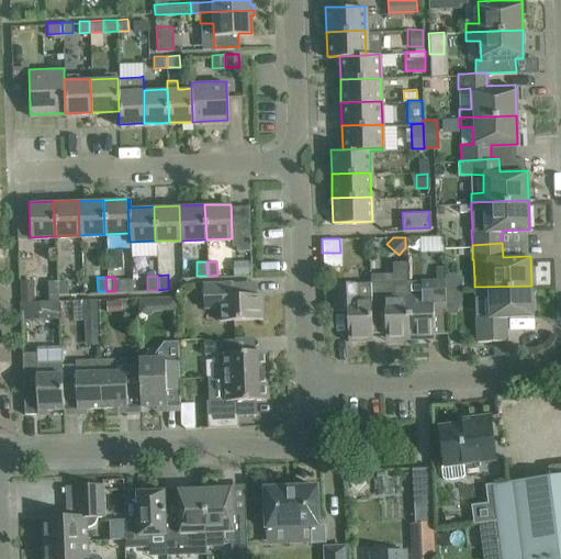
[(33,278),(19,278),(19,287),(19,300),(34,300),(33,278)]
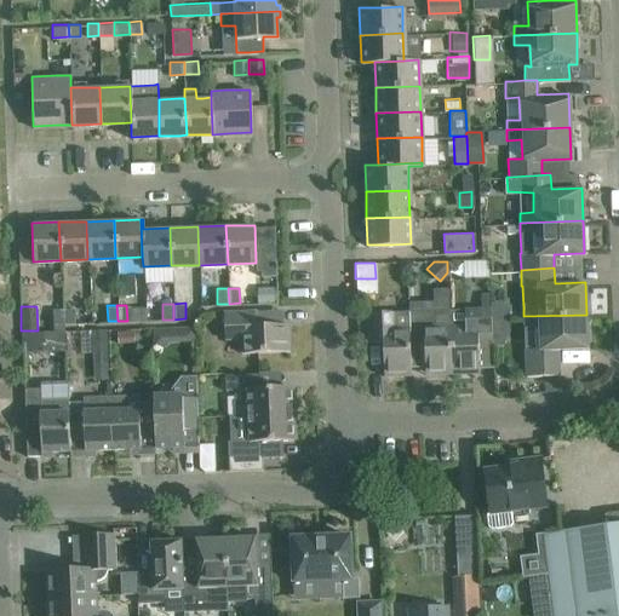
[(74,306),(57,308),(57,323),(62,322),(75,322),(74,306)]
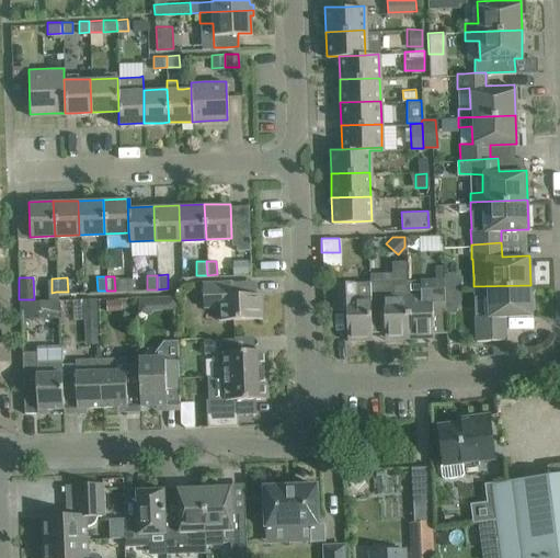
[(420,279),(407,279),(409,337),(433,336),(432,314),(432,306),(445,306),(444,277),(420,279)]
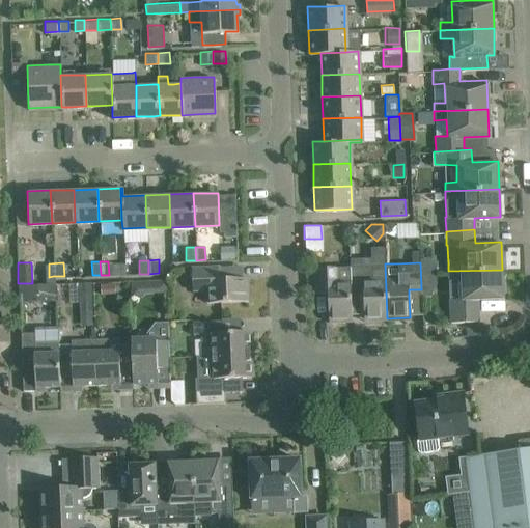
[(385,264),(350,265),(351,299),(363,299),(363,320),(387,318),(385,264)]
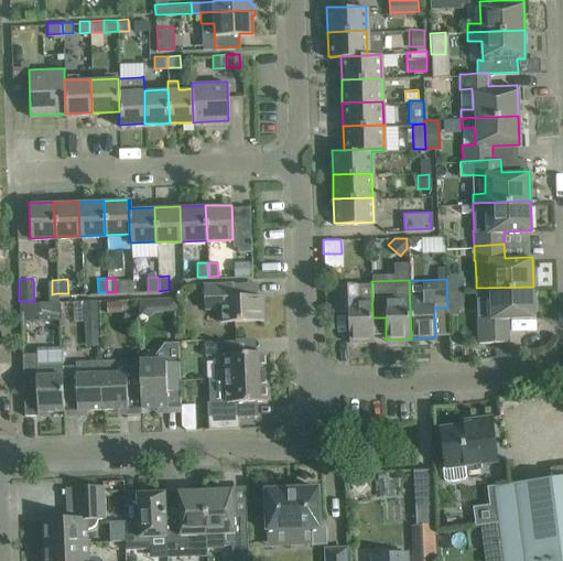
[(208,282),(203,282),(204,306),(218,305),(219,320),(240,319),(262,319),(262,315),(261,293),(231,294),(230,281),(229,281),(208,282)]
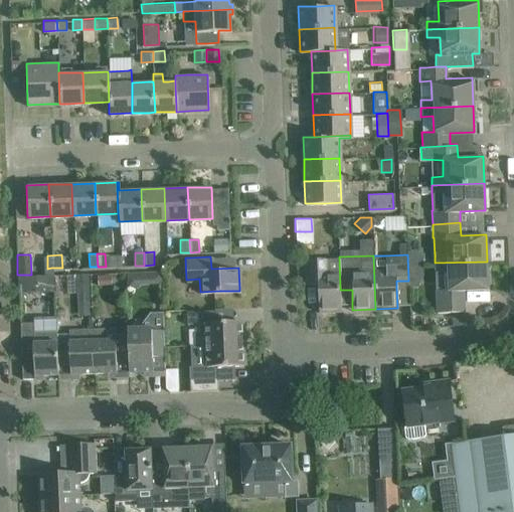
[(324,258),(304,259),(305,284),(317,284),(317,288),(318,311),(341,310),(340,290),(339,257),(324,258)]
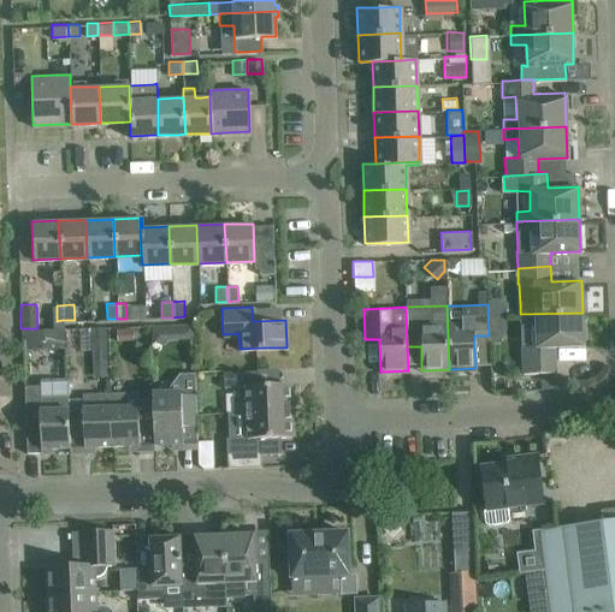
[(583,313),(520,314),(520,324),(521,345),(522,372),(555,370),(554,345),(555,345),(584,344),(583,313)]
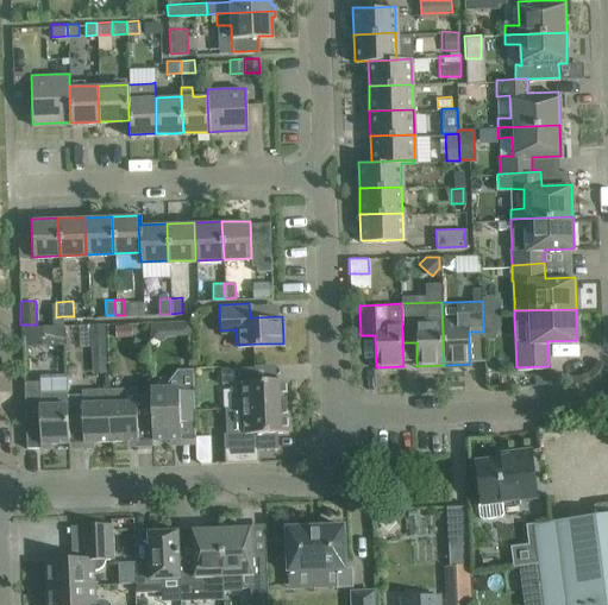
[(104,322),(77,323),(79,336),(79,345),(92,345),(92,354),(106,354),(105,342),(104,322)]
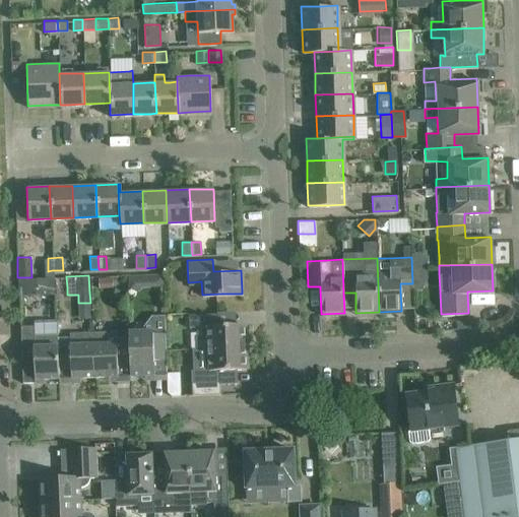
[(127,275),(127,288),(138,288),(141,282),(141,275),(127,275)]
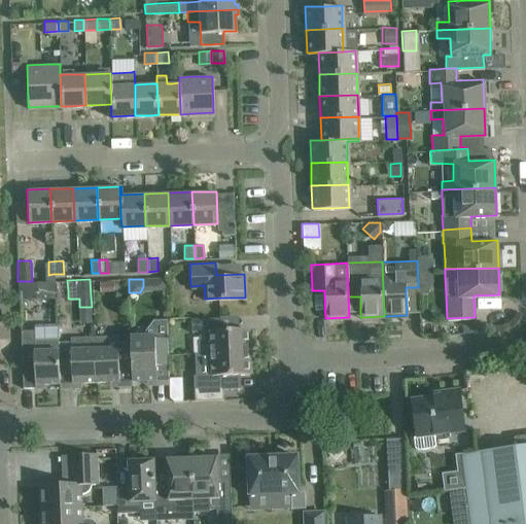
[(112,280),(100,281),(100,290),(113,289),(112,280)]
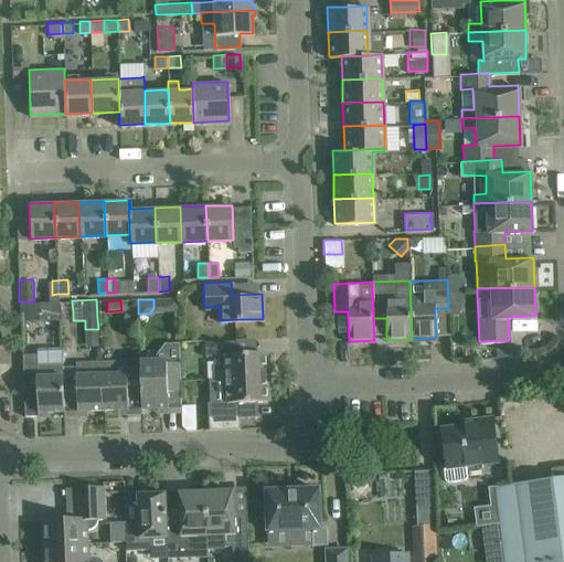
[(35,303),(21,303),(21,320),(36,320),(60,319),(59,301),(35,303)]
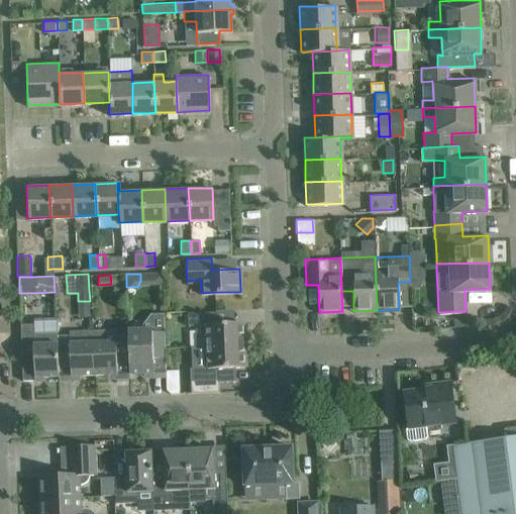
[(215,310),(187,311),(188,324),(195,324),(196,344),(242,342),(241,321),(216,322),(215,314),(215,310)]
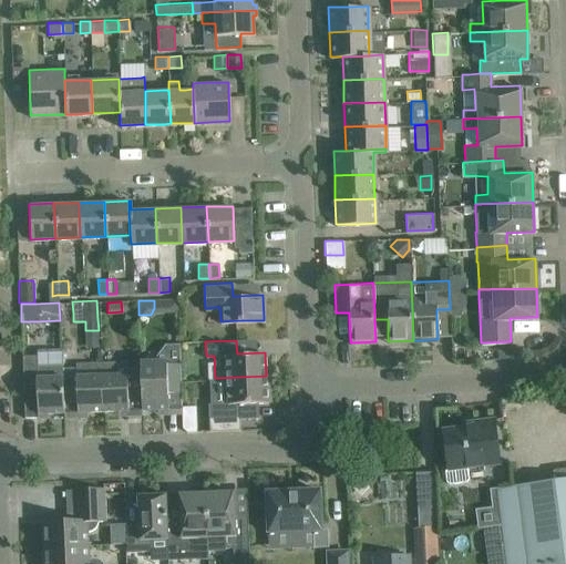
[(154,359),(139,359),(139,363),(141,392),(141,409),(162,408),(162,412),(167,412),(166,391),(181,391),(178,342),(164,342),(154,356),(154,359)]
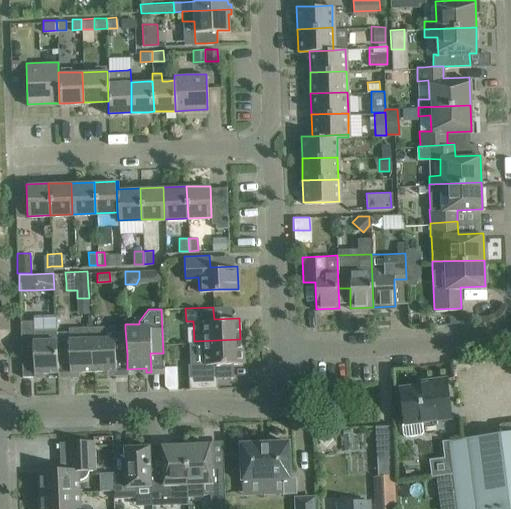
[(459,313),(447,314),(448,322),(460,321),(473,319),(472,313),(459,313)]
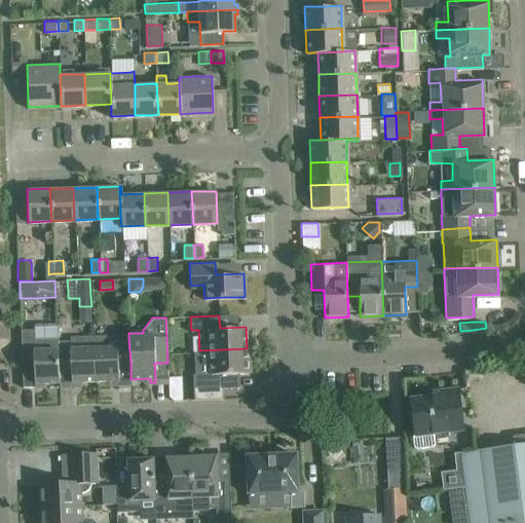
[(33,328),(21,328),(22,368),(22,385),(34,385),(34,386),(40,386),(40,382),(59,381),(59,366),(57,335),(35,336),(34,328),(33,328)]
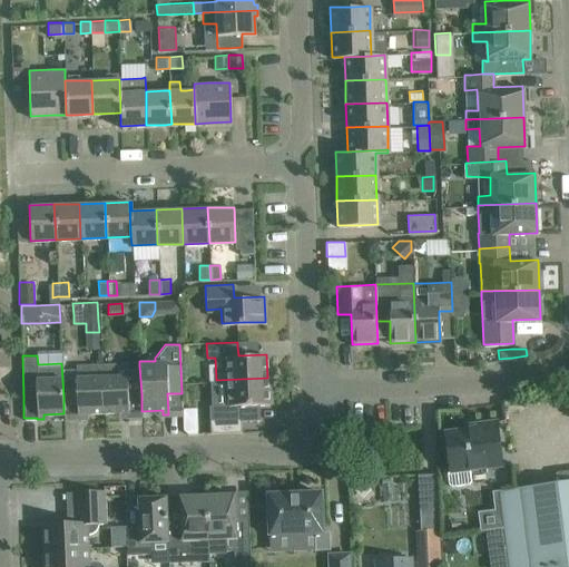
[(127,361),(100,362),(101,412),(123,411),(123,416),(128,416),(141,414),(141,411),(141,394),(139,365),(128,365),(127,361)]
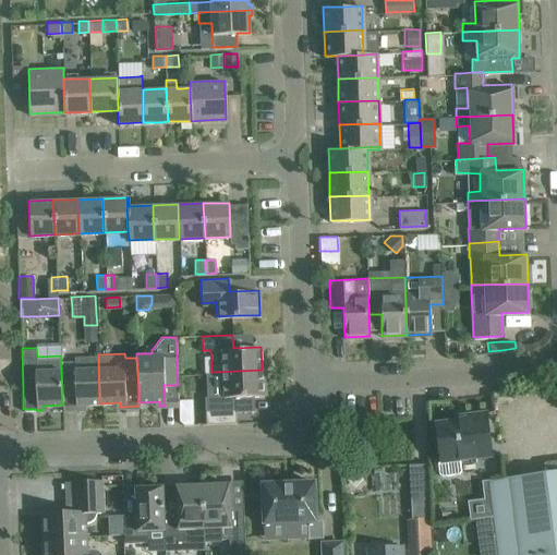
[(62,356),(60,356),(62,388),(75,388),(75,409),(81,408),(81,403),(99,403),(98,354),(85,354),(73,356),(74,360),(73,360),(63,361),(62,361),(62,356)]
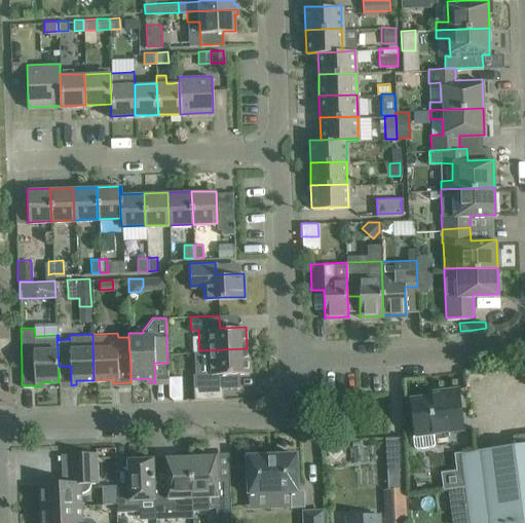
[(196,373),(192,373),(193,388),(193,398),(211,398),(222,397),(222,387),(222,385),(233,384),(232,373),(239,372),(248,372),(247,348),(199,350),(199,351),(195,351),(196,373)]
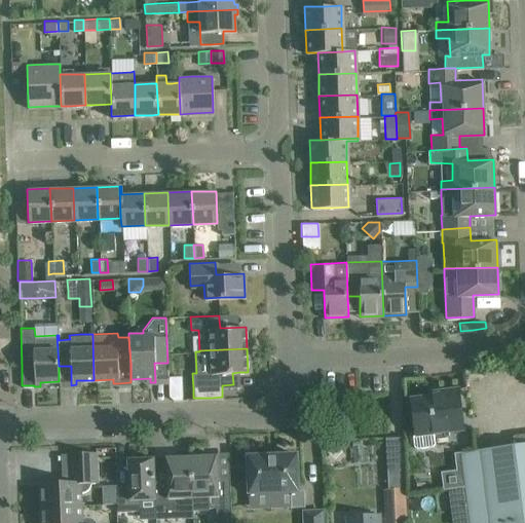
[(429,395),(410,398),(415,435),(413,435),(414,444),(416,447),(433,444),(434,442),(433,432),(462,428),(457,387),(428,390),(429,395)]
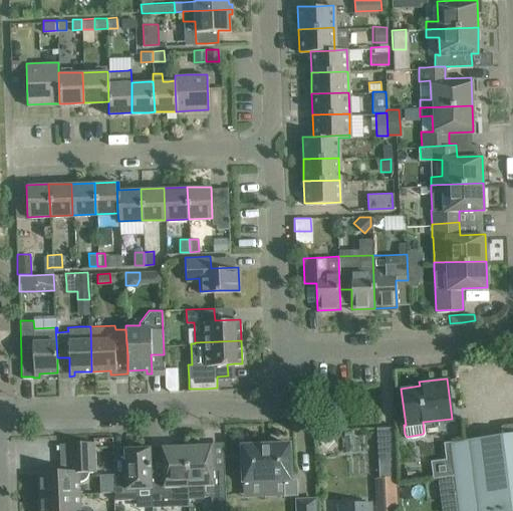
[(462,439),(450,440),(454,474),(456,491),(512,483),(512,422),(500,425),(501,434),(462,439)]
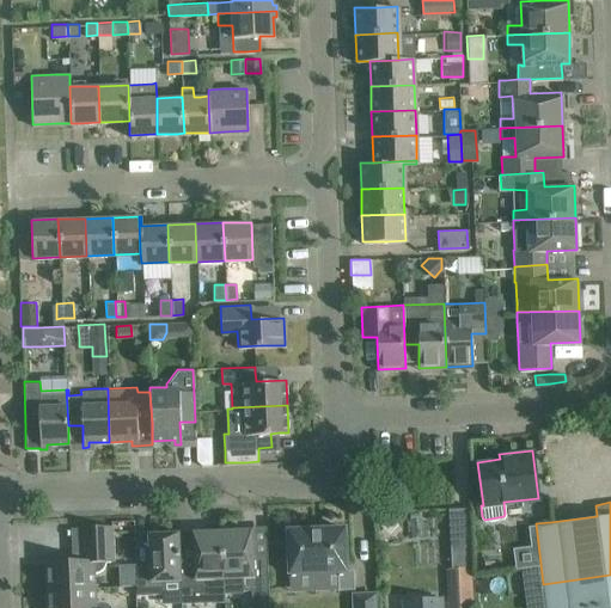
[(80,559),(46,562),(47,588),(93,587),(92,571),(98,571),(102,569),(105,564),(105,560),(112,559),(112,548),(111,524),(79,527),(80,559)]
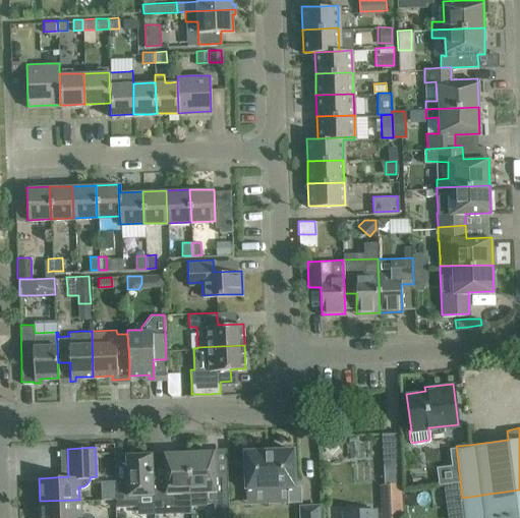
[(293,449),(244,451),(245,487),(287,486),(287,502),(301,501),(300,484),(295,484),(293,449)]
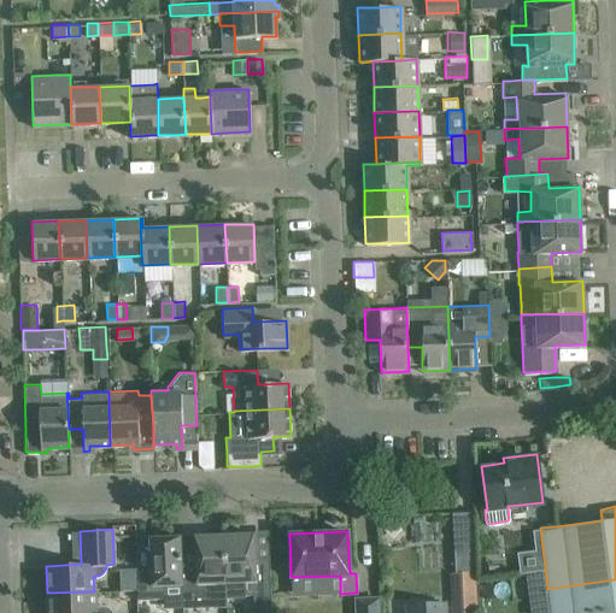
[(253,532),(223,534),(226,582),(244,582),(244,594),(253,594),(253,612),(270,612),(269,563),(254,564),(253,532)]
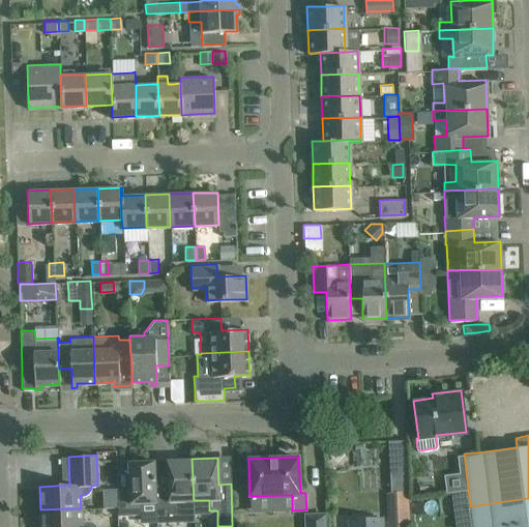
[(167,487),(155,487),(155,502),(155,513),(156,522),(195,521),(195,514),(194,500),(192,459),(166,460),(167,487)]
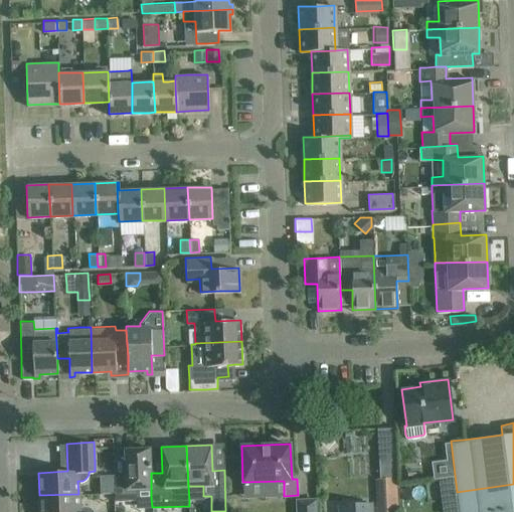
[(125,474),(114,475),(114,500),(115,500),(122,499),(137,499),(136,488),(151,488),(151,473),(150,448),(124,449),(125,474)]
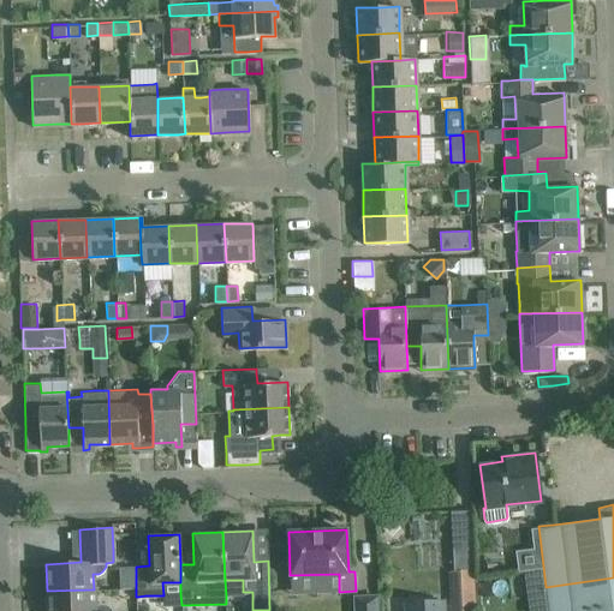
[(543,567),(523,570),(526,589),(546,587),(543,567)]
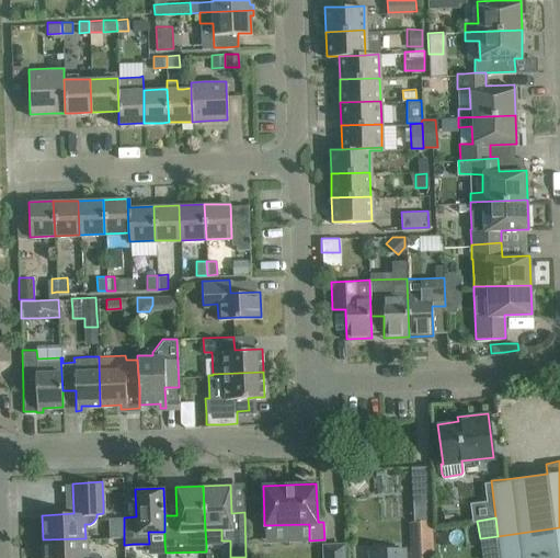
[(411,520),(410,520),(411,557),(432,557),(430,519),(427,519),(411,520)]
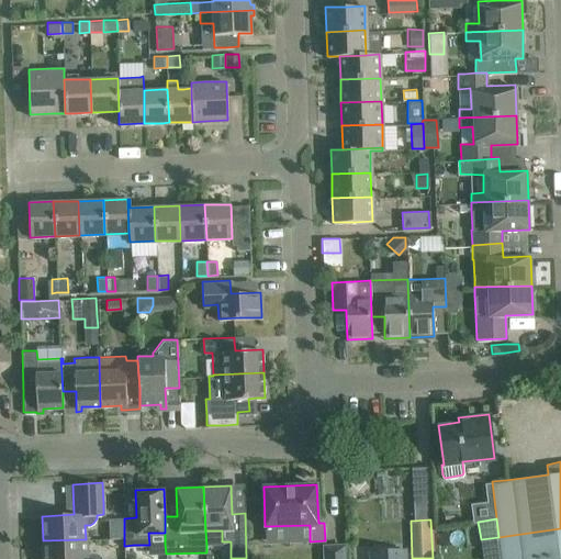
[(560,558),(560,528),(498,537),(501,558),(560,558)]
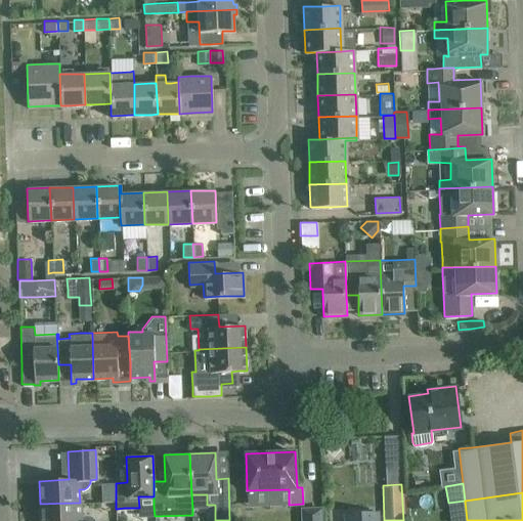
[(80,503),(40,504),(40,520),(95,520),(96,520),(95,518),(93,516),(91,514),(88,513),(80,514),(80,503)]
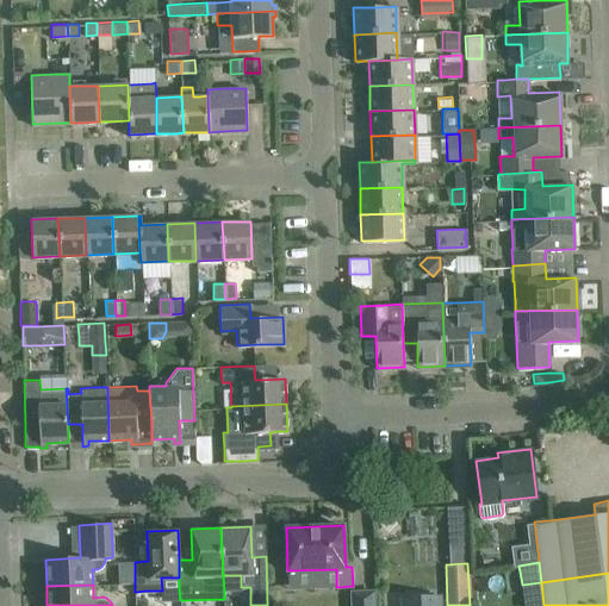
[(373,605),(373,589),(350,589),(350,605),(373,605)]
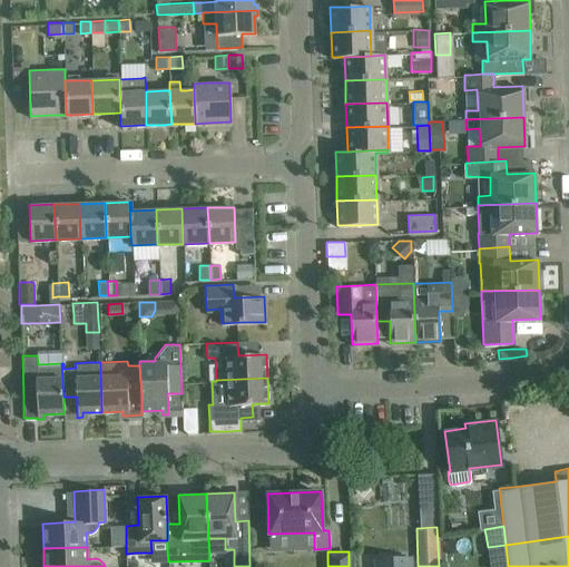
[(410,566),(409,556),(373,559),(373,566),(410,566)]
